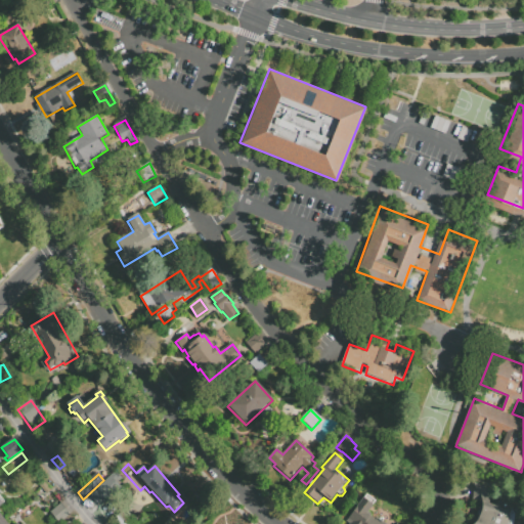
[(90,495),(114,474),(119,479),(116,482),(121,488),(100,508),(90,495)]
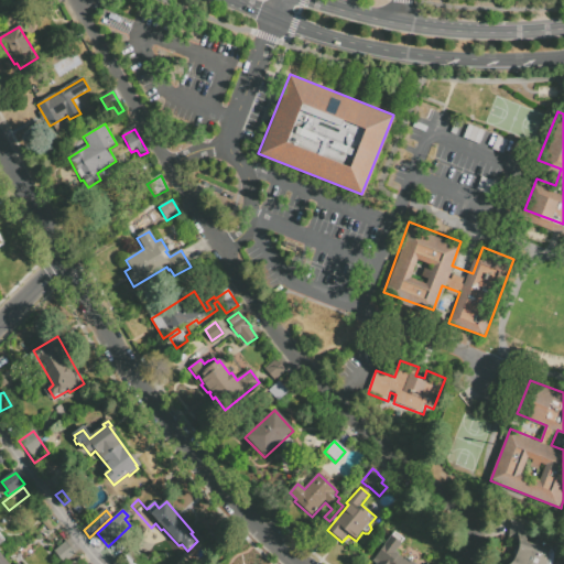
[(40,521),(45,518),(54,530),(50,533),(40,521)]
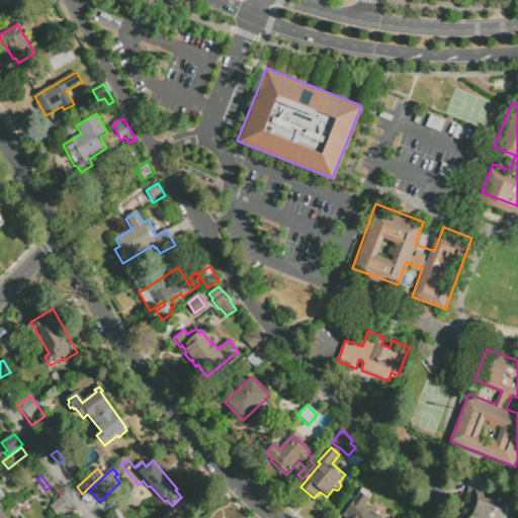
[(467,495),(468,479),(510,495),(503,510),(505,510),(503,517),(468,517),(473,513),(477,506),(478,499),(467,495)]
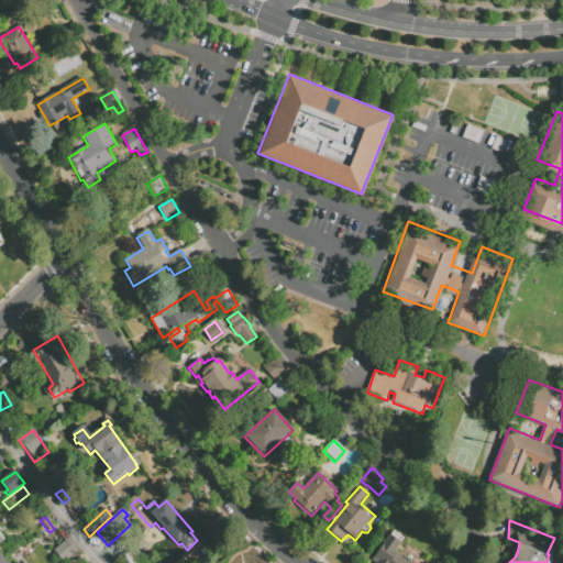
[(401,543),(394,552),(404,560),(405,558),(411,562),(381,562),(383,561),(376,555),(390,536),(401,543)]
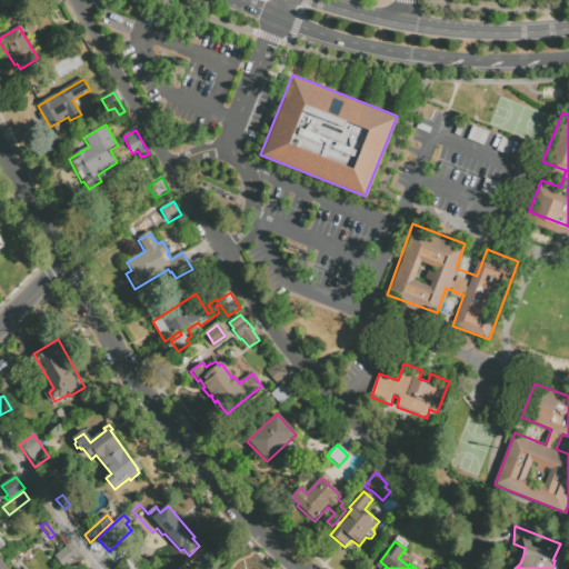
[(0,568),(0,542),(5,549),(0,551),(0,557),(9,568),(0,568)]
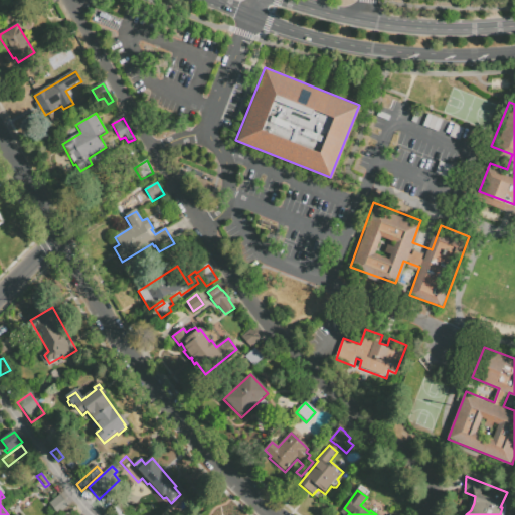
[(57,514),(48,504),(59,495),(69,507),(59,514),(57,514)]
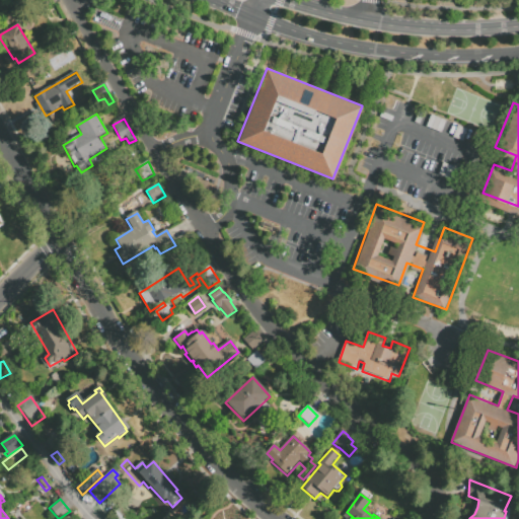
[(113,518),(110,517),(121,507),(133,518),(113,518)]
